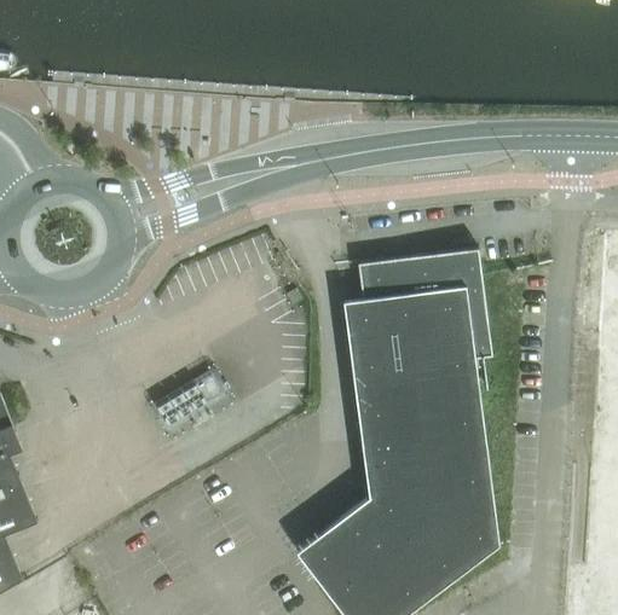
[(406,614),(498,545),(478,390),(486,389),(483,359),(491,358),(477,249),(357,265),(362,300),(342,302),(368,498),(295,552),(342,614),(406,614)]
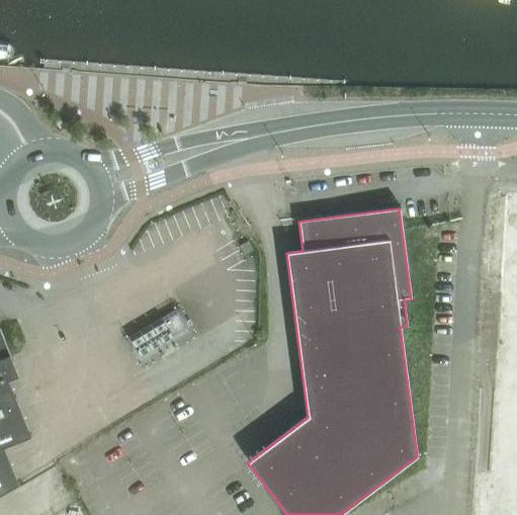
[(475,477),(474,514),(516,514),(516,302),(516,332),(508,332),(508,345),(510,345),(510,369),(500,369),(500,375),(505,376),(504,425),(493,425),(492,477),(475,477)]
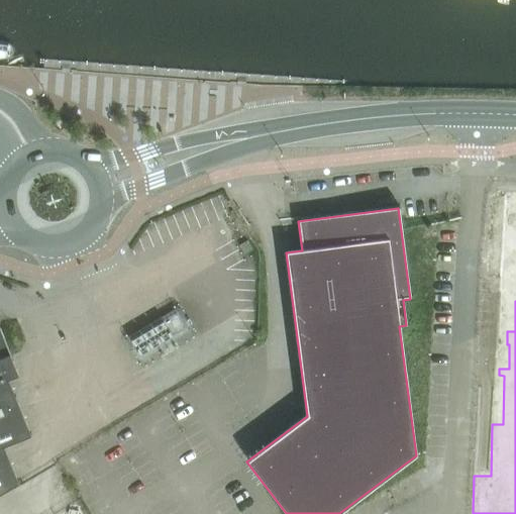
[(129,342),(138,357),(185,329),(176,314),(129,342)]
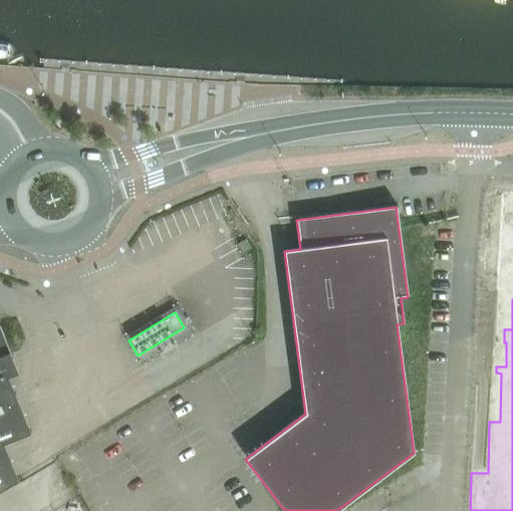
[(0,492),(16,483),(17,483),(17,482),(16,481),(2,447),(28,436),(29,436),(30,435),(30,434),(29,434),(28,434),(14,399),(6,379),(17,375),(0,332),(0,492)]
